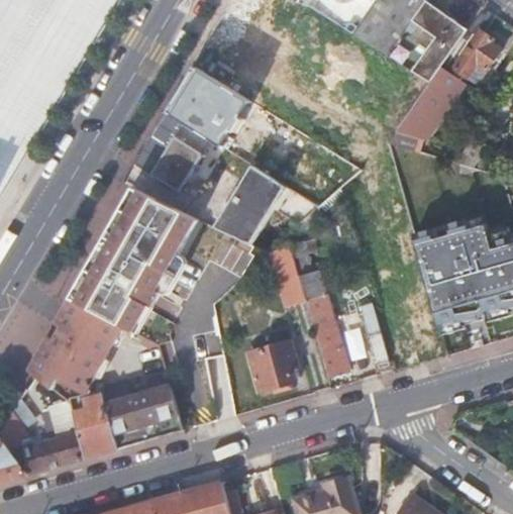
[(0,176),(104,0),(0,0),(0,176)]
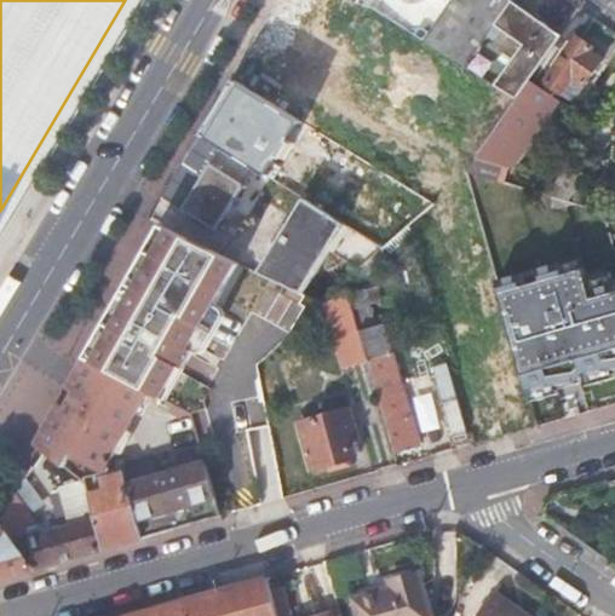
[(453,0),(452,1),(425,41),(494,85),(513,97),(523,82),(558,33),(510,0),(453,0)]
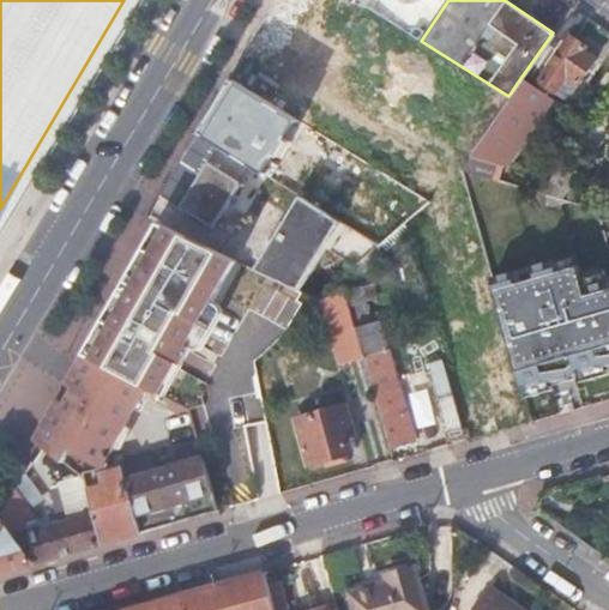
[(570,36),(585,17),(571,6),(553,32),(562,41),(536,78),(552,90),(565,74),(576,82),(592,56),(582,49),(582,44),(570,36)]
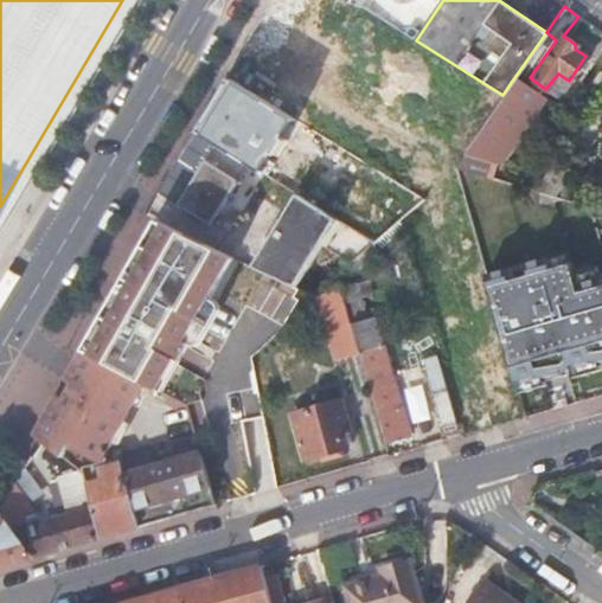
[(331,15),(316,7),(309,19),(322,27),(331,15)]
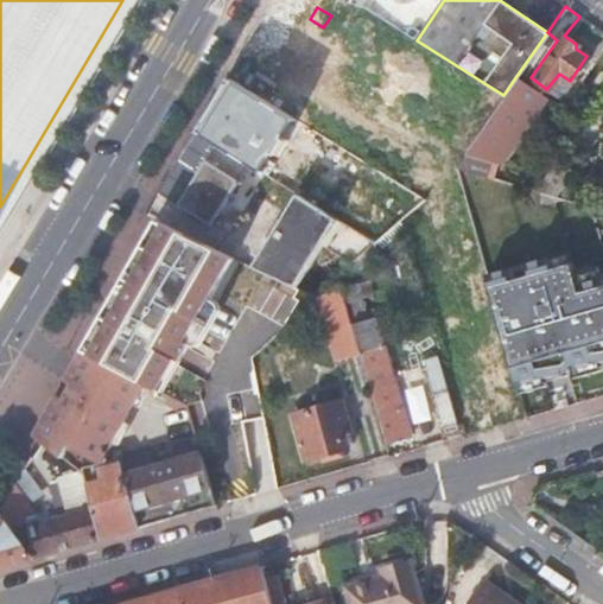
[(335,64),(356,31),(331,16),(323,27),(310,19),(297,40),(335,64)]
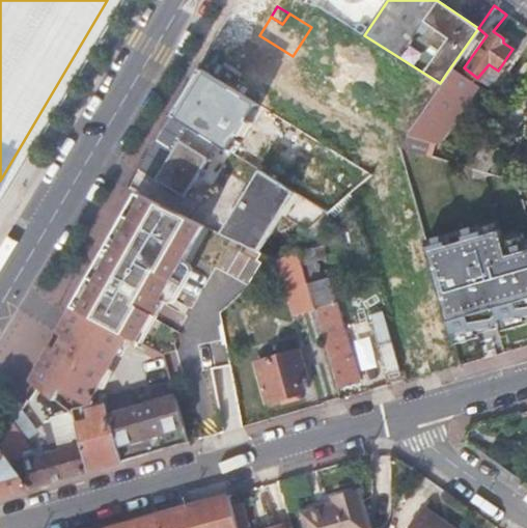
[(247,65),(257,72),(267,55),(237,36),(222,61),(242,74),(247,65)]
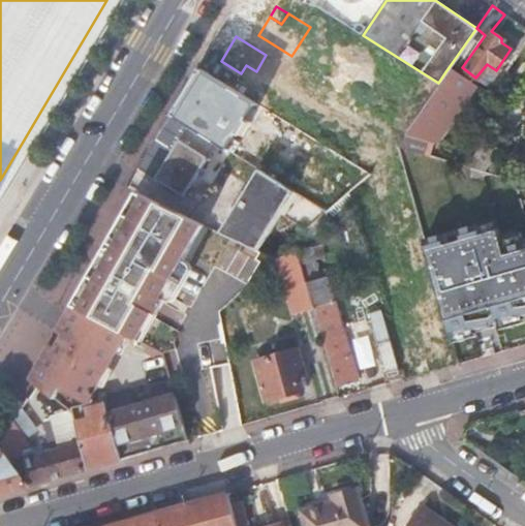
[(438,83),(410,123),(405,130),(423,141),(432,127),(422,122),(439,98),(448,104),(464,82),(446,70),(438,83)]
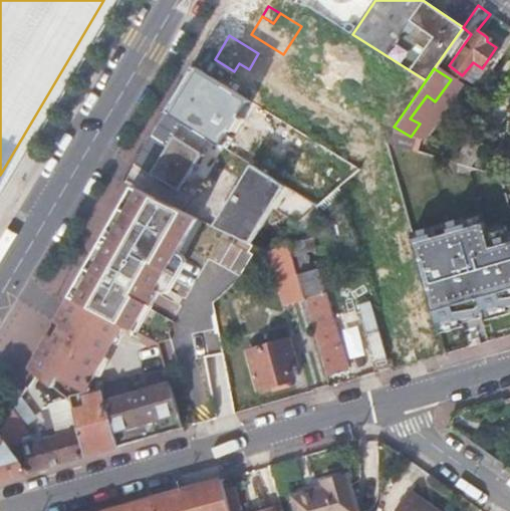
[(410,70),(381,108),(399,119),(426,80),(410,70)]
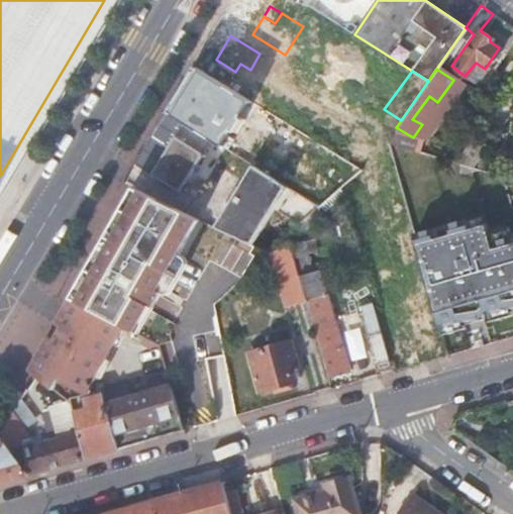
[(224,103),(281,138),(289,124),(220,80),(212,91),(189,76),(170,108),(206,131),(214,119),(220,122),(224,117),(218,112),(224,103)]
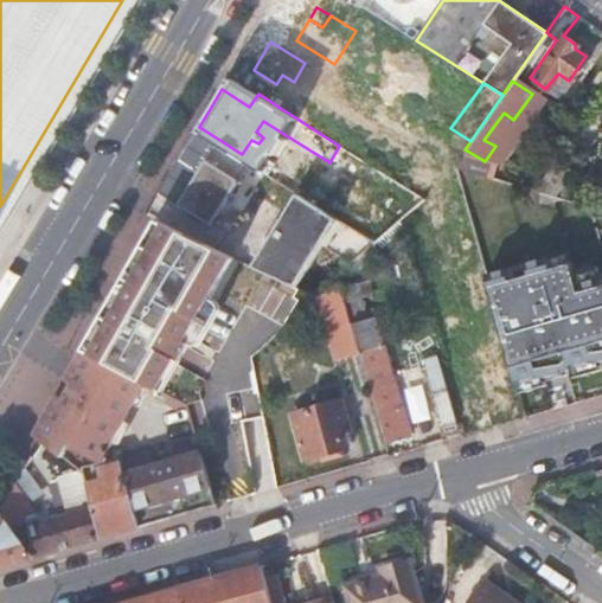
[(495,146),(513,120),(504,113),(484,140),(495,146)]
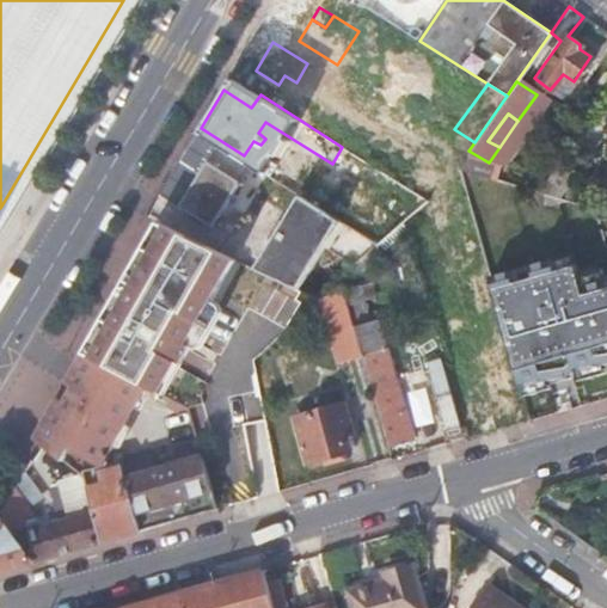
[(210,223),(250,163),(216,142),(178,203),(210,223)]
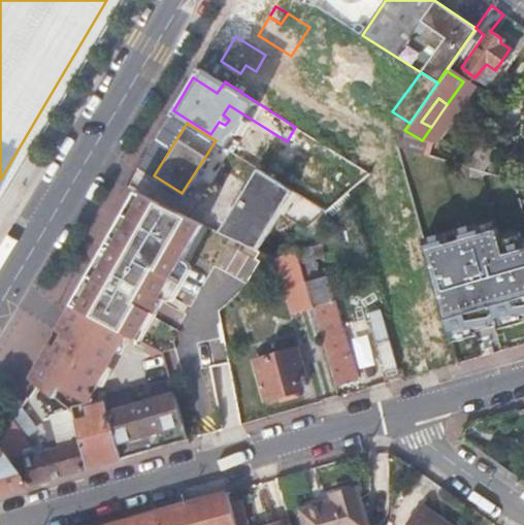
[(379,144),(387,131),(380,126),(371,139),(379,144)]
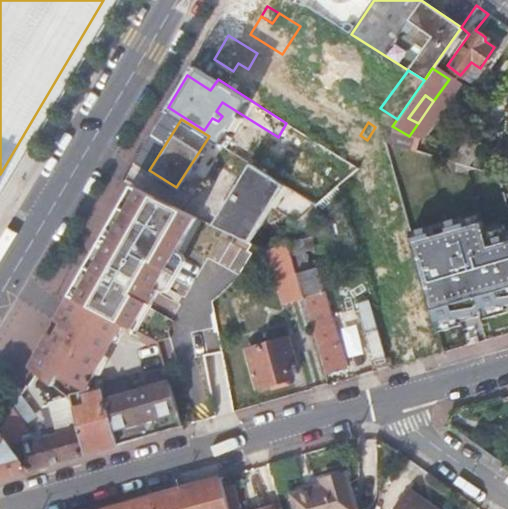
[(396,133),(390,128),(382,139),(391,142),(396,133)]
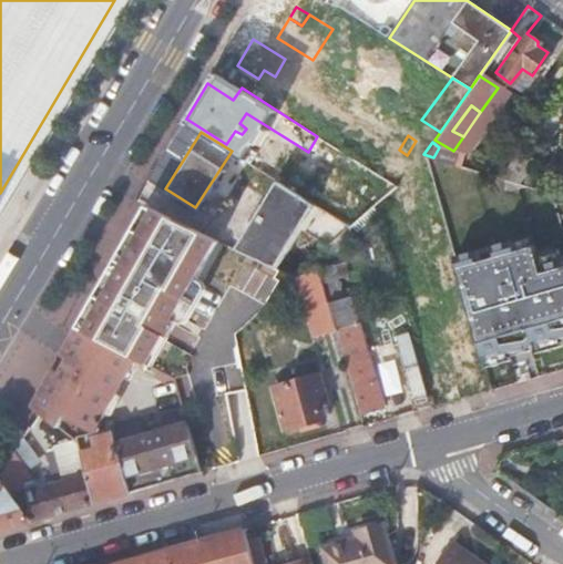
[(532,161),(519,151),(500,177),(518,182),(532,161)]
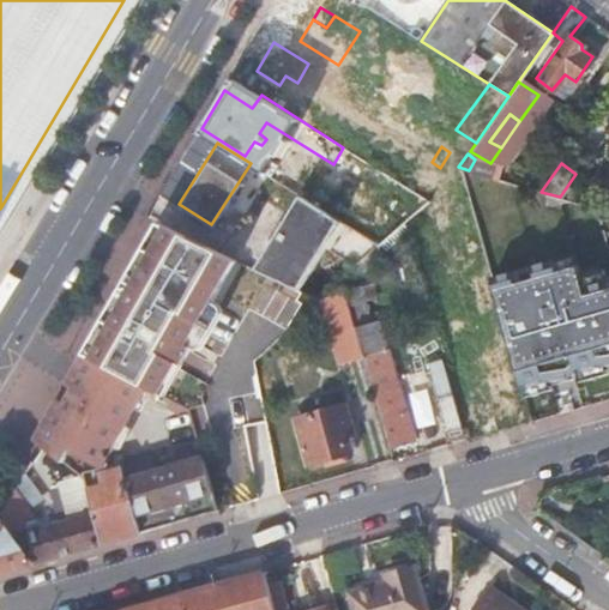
[(300,194),(255,269),(297,288),(339,218),(300,194)]
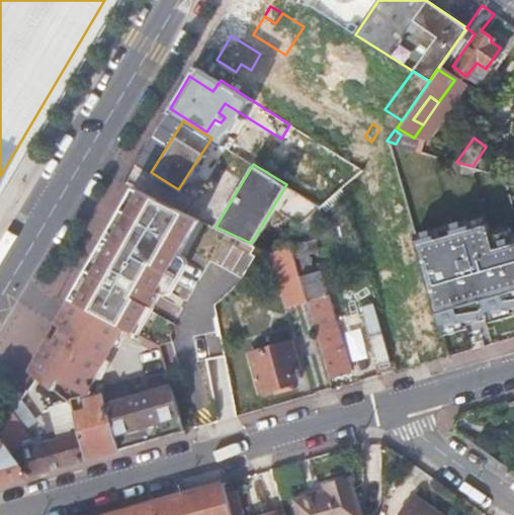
[(465,199),(476,237),(493,233),(486,204),(483,205),(472,167),(408,186),(416,215),(437,207),(440,217),(463,209),(460,201),(465,199)]
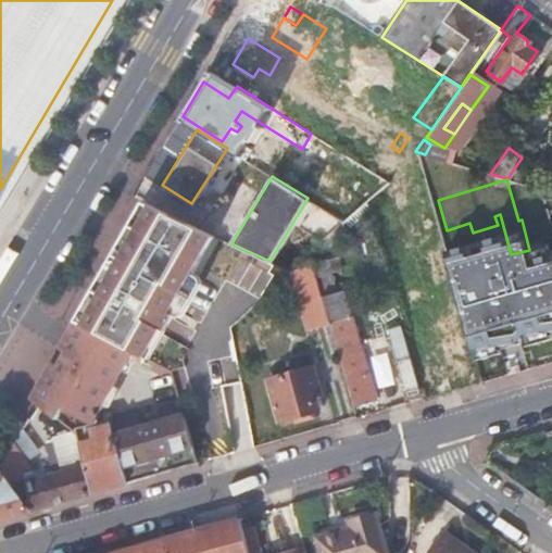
[(214,236),(145,201),(109,268),(179,302),(214,236)]
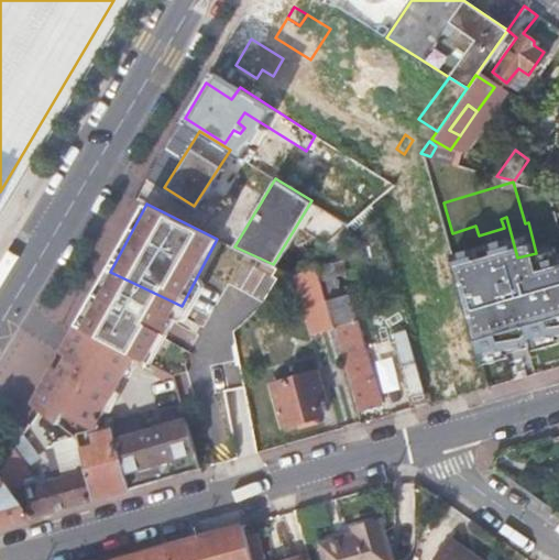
[(318,259),(325,293),(349,287),(342,254),(318,259)]
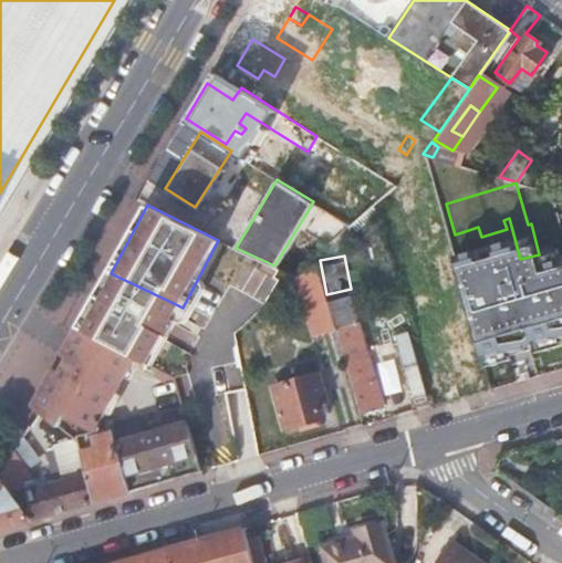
[(312,334),(334,329),(326,300),(319,270),(295,277),(312,334)]
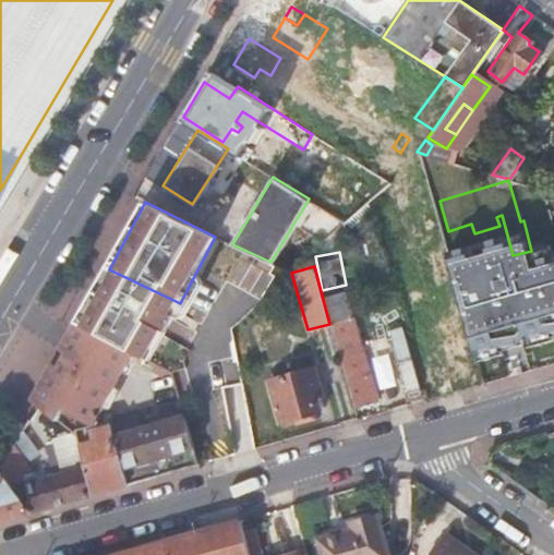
[(180,303),(109,269),(80,324),(136,353),(148,360),(180,303)]
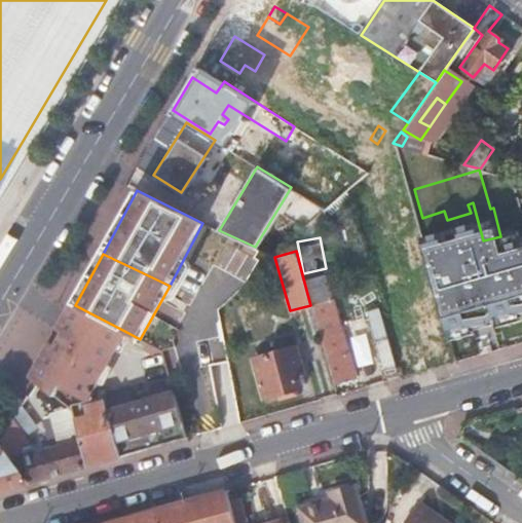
[(521,266),(510,270),(521,310),(521,266)]
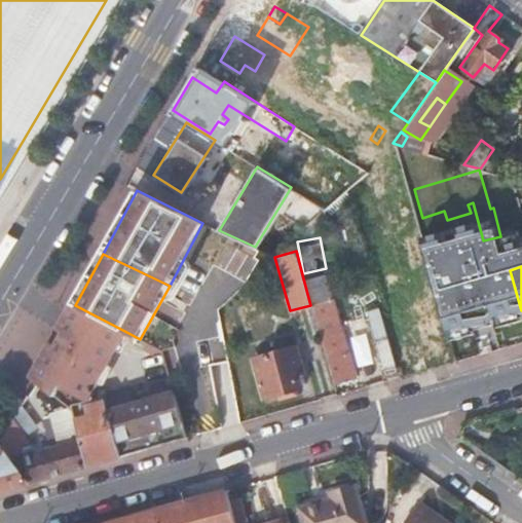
[(355,376),(326,273),(303,278),(310,305),(332,382),(355,376)]
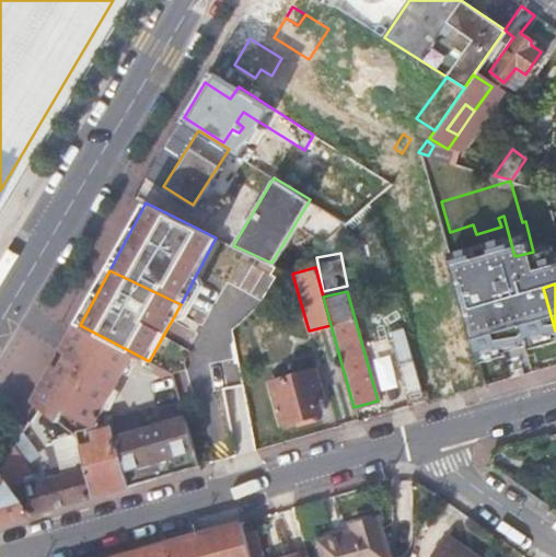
[(64,370),(57,367),(49,381),(104,417),(137,355),(80,325),(65,351),(71,356),(64,370)]
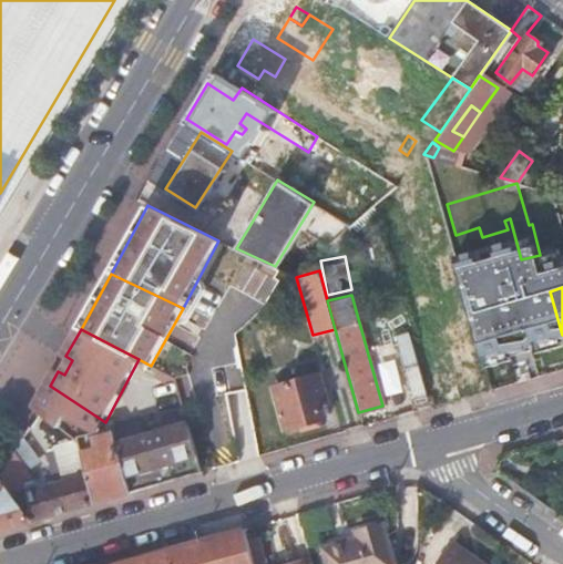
[(409,395),(423,391),(410,345),(395,349),(409,395)]
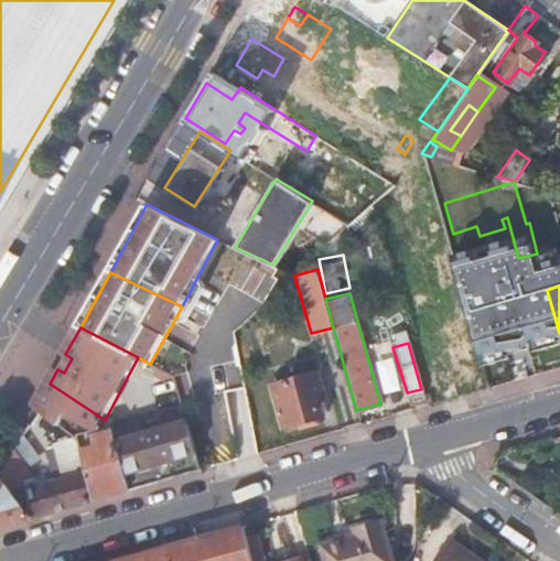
[(320,413),(320,412),(325,410),(318,387),(321,386),(316,369),(267,384),(280,425),(295,422),(297,428),(316,421),(316,416),(320,413)]
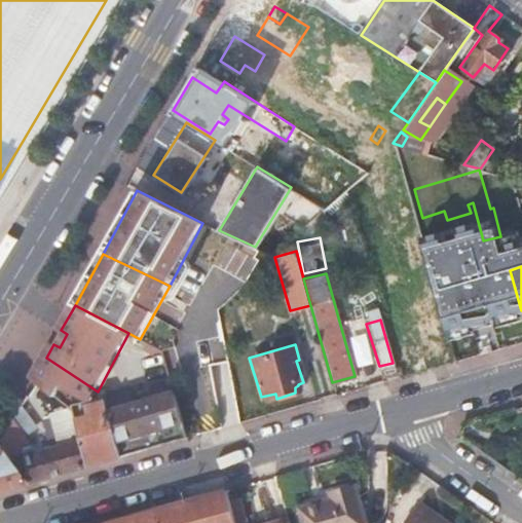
[(34,382),(70,410),(79,436),(88,463),(119,455),(104,398),(103,395),(97,400),(94,399),(98,391),(46,358),(34,382)]
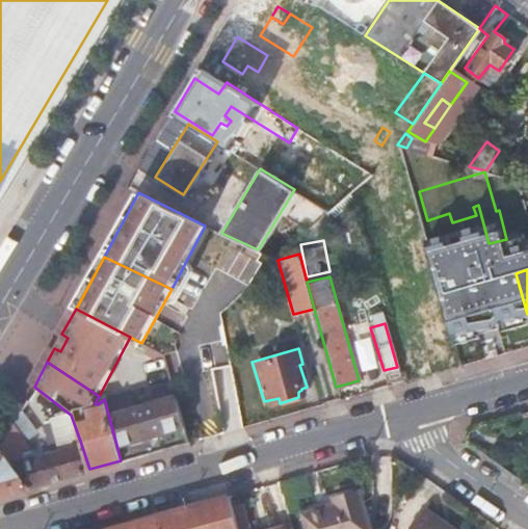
[(131,408),(127,395),(105,402),(121,460),(160,449),(159,445),(186,438),(170,381),(157,386),(161,400),(131,408)]
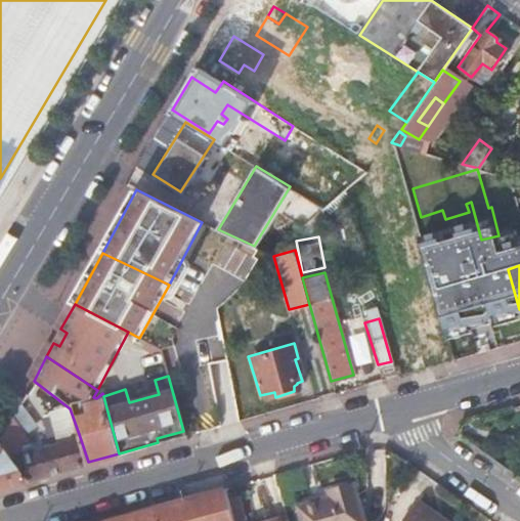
[(0,486),(88,462),(79,434),(71,435),(73,439),(36,449),(10,418),(0,434),(0,486)]
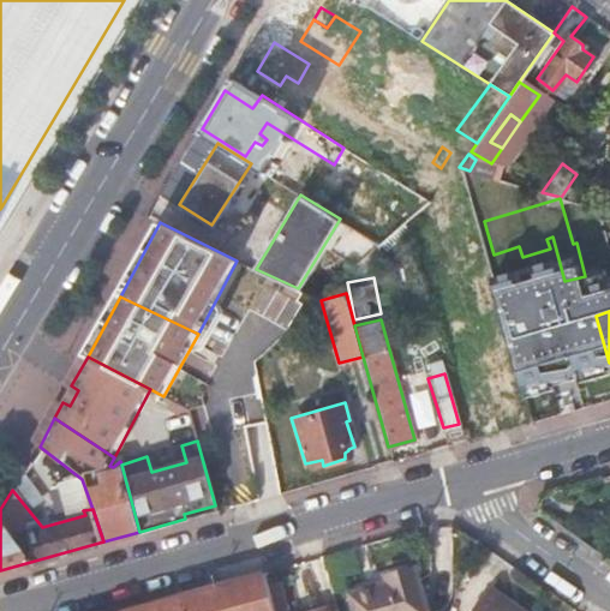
[(356,610),(430,610),(417,562),(386,571),(387,577),(350,588),(356,610)]
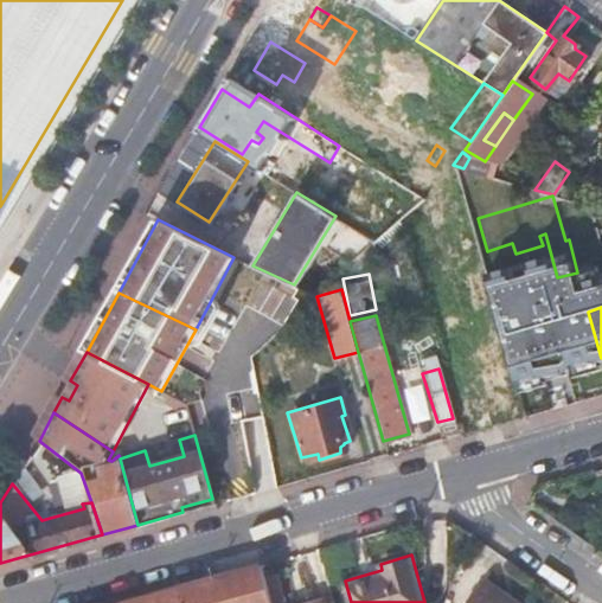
[(271,602),(261,562),(114,602),(271,602)]
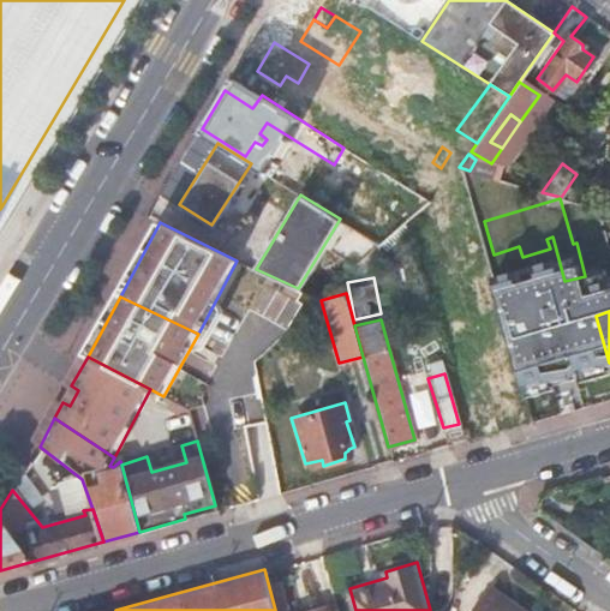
[(528,610),(490,583),(470,610),(528,610)]
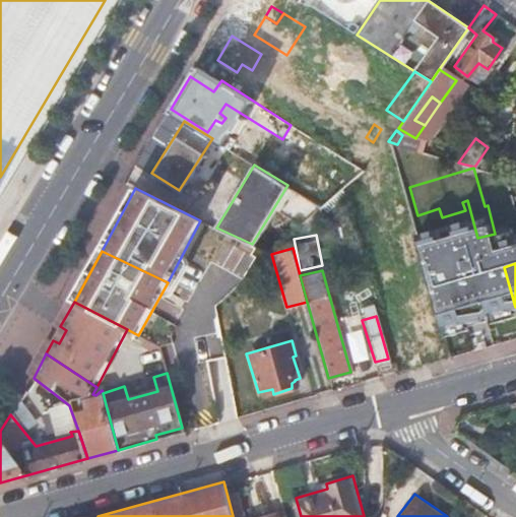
[(285,516),(282,505),(266,510),(267,513),(253,516),(285,516)]
